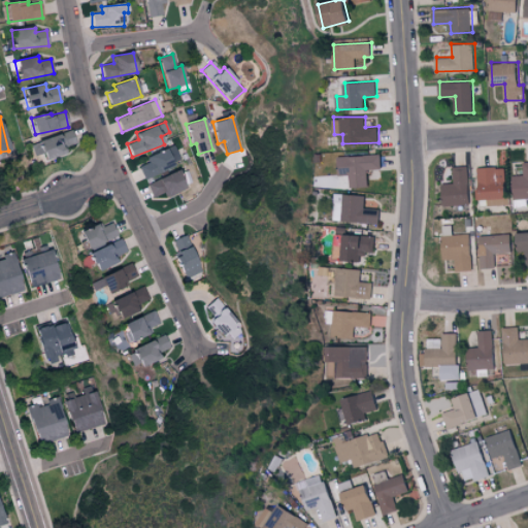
[(42,153),(45,160),(67,153),(65,146),(75,143),(71,131),(30,144),(34,156),(42,153)]
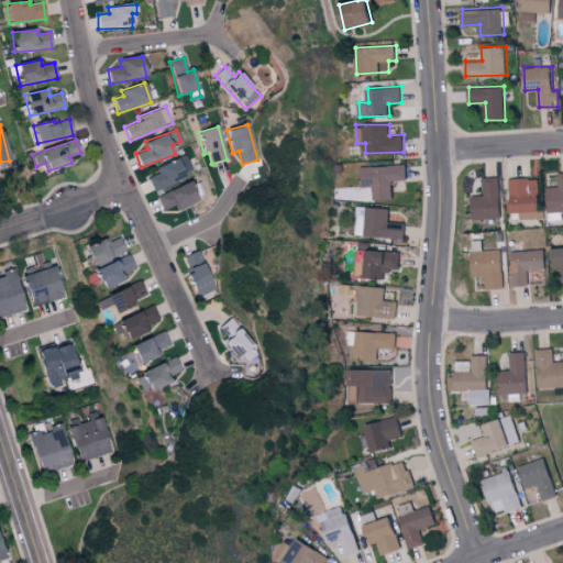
[(147,177),(152,189),(192,175),(185,156),(155,166),(158,174),(147,177)]
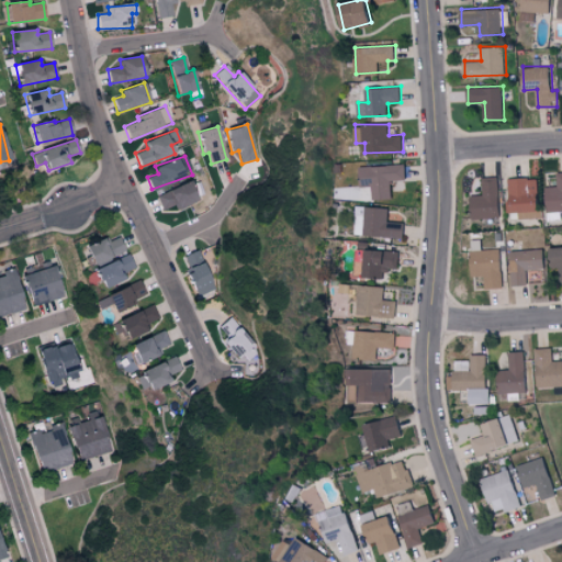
[(407,179),(407,164),(361,165),(361,186),(373,186),(373,199),(393,199),(392,179),(407,179)]
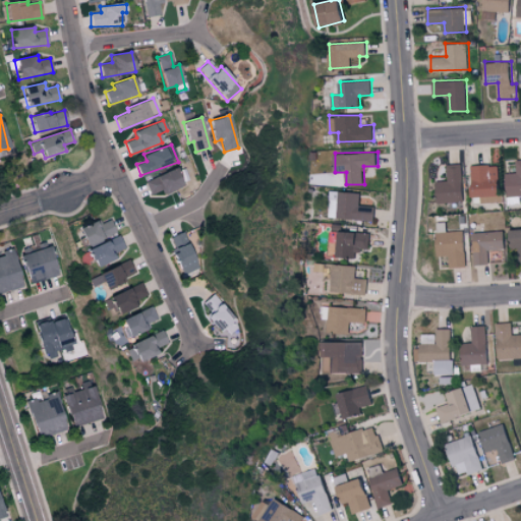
[(520,194),(520,159),(518,159),(518,172),(508,172),(508,195),(520,194)]
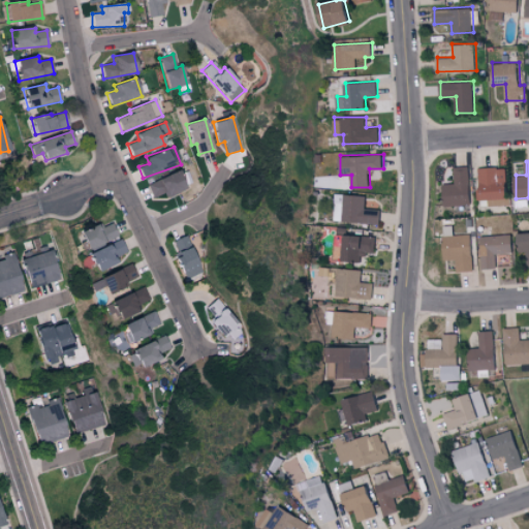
[(444,183),(444,205),(471,204),(470,165),(456,166),(456,183),(444,183)]
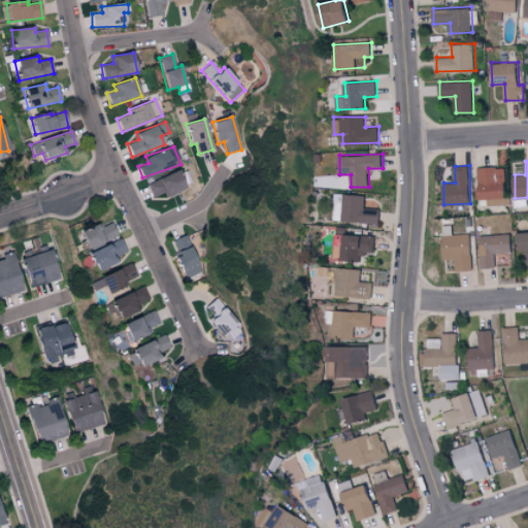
[(507,202),(507,166),(480,167),(480,203),(507,202)]
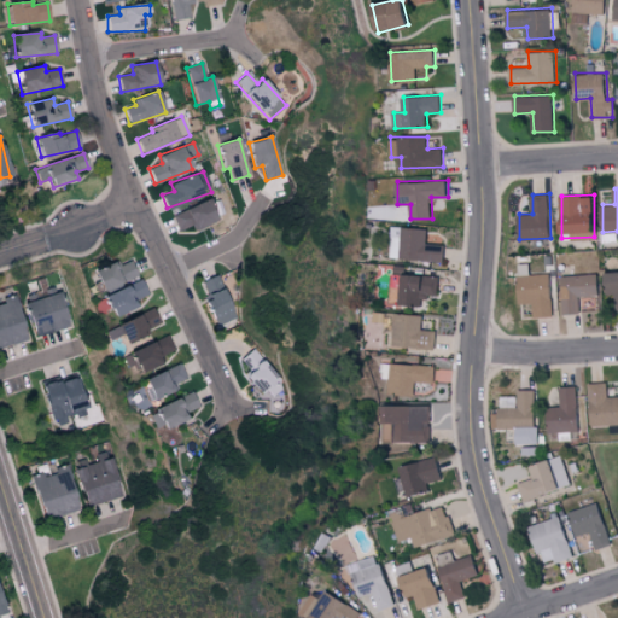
[(178,231),(192,225),(194,231),(217,221),(208,199),(172,215),(178,231)]
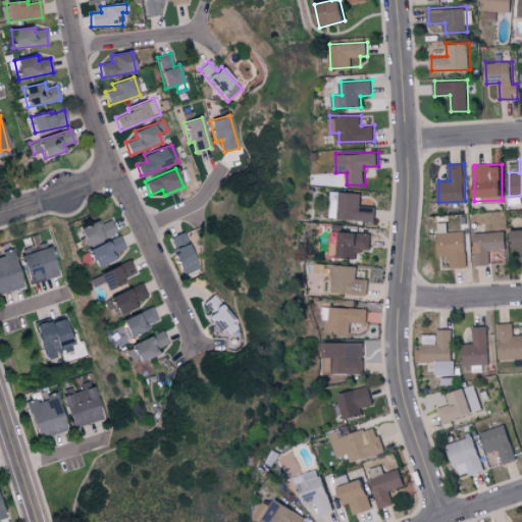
[(362,192),(331,191),(330,218),(376,219),(376,206),(361,205),(362,192)]
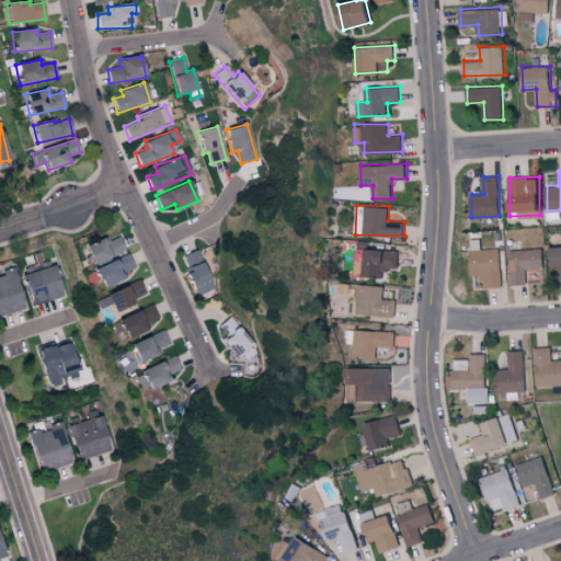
[(84,245),(92,265),(124,252),(117,237),(109,241),(106,237),(84,245)]
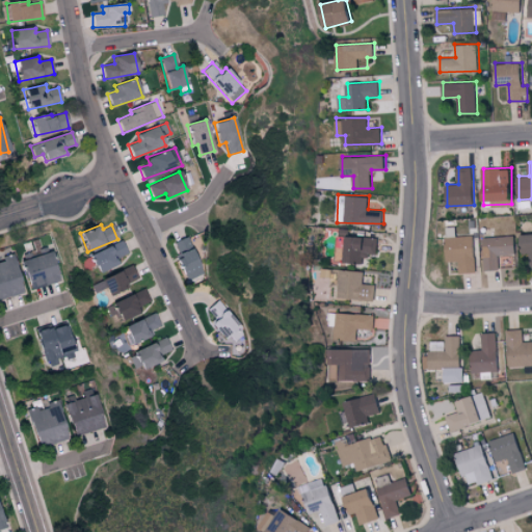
[(475,235),(457,236),(456,225),(447,227),(448,261),(460,261),(460,272),(476,272),(475,235)]
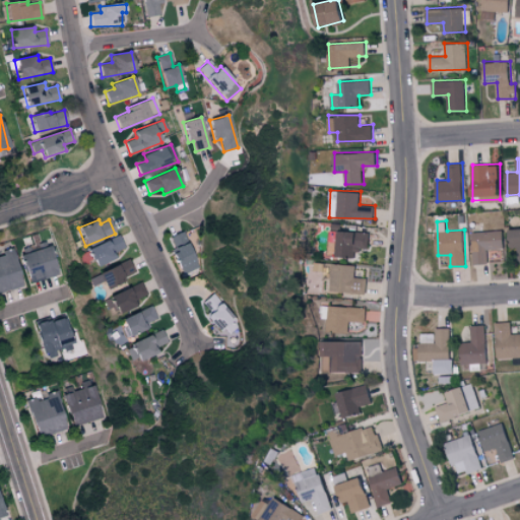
[(519,228),(510,229),(511,248),(518,248),(519,260),(519,259),(519,228)]
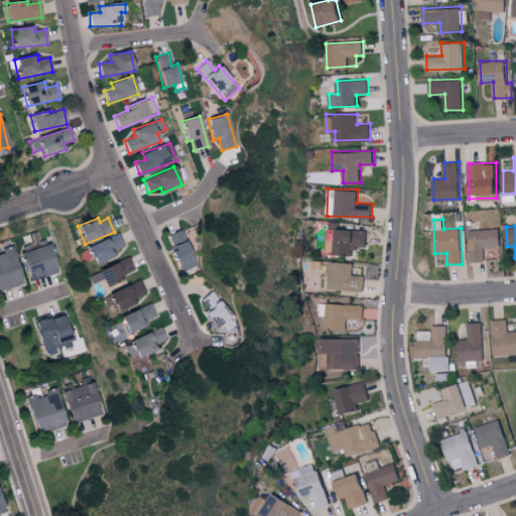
[(368,230),(328,228),(327,254),(357,255),(357,245),(367,246),(368,230)]
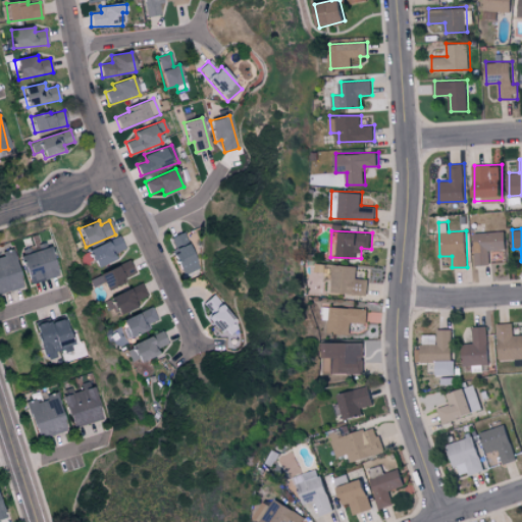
[(476,265),(490,264),(490,250),(508,250),(507,230),(475,231),(476,265)]
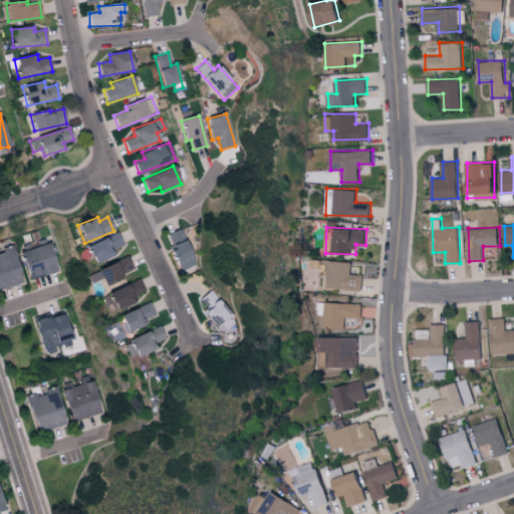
[(195,265),(180,229),(167,234),(173,250),(171,251),(180,271),(195,265)]
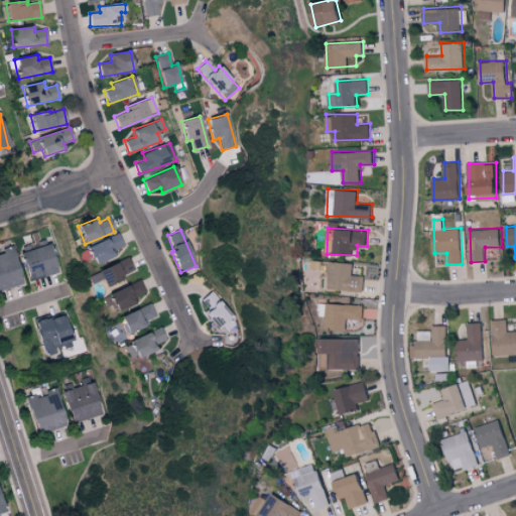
[(93,265),(116,257),(113,250),(122,247),(118,235),(86,246),(93,265)]
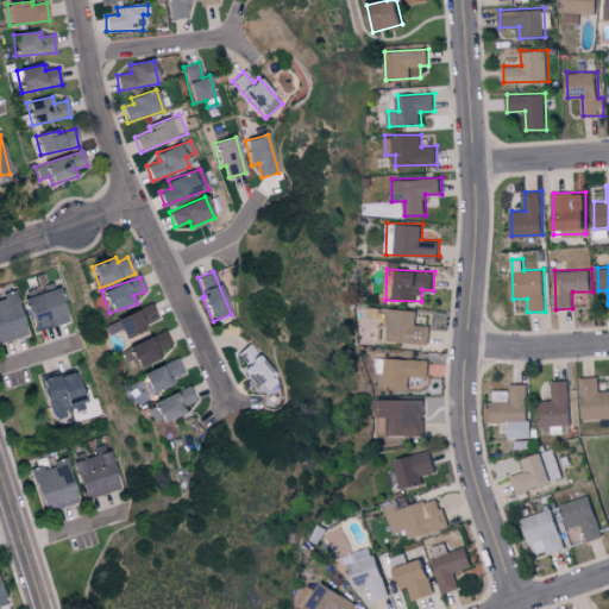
[(66,324),(57,283),(23,290),(32,331),(66,324)]
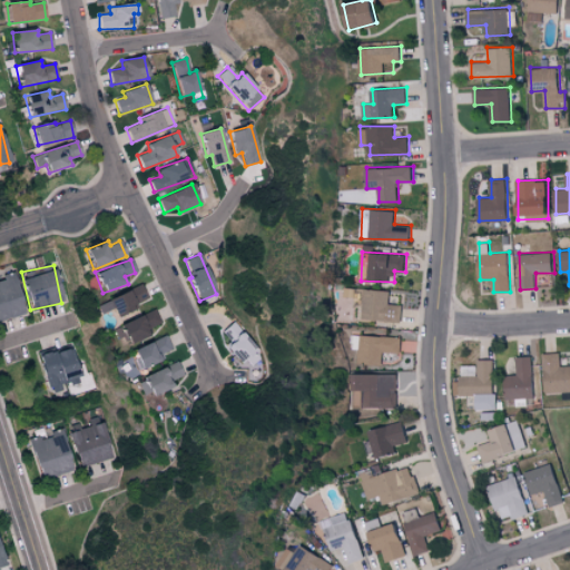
[(0,320),(25,315),(15,272),(1,275),(3,281),(0,281),(0,320)]
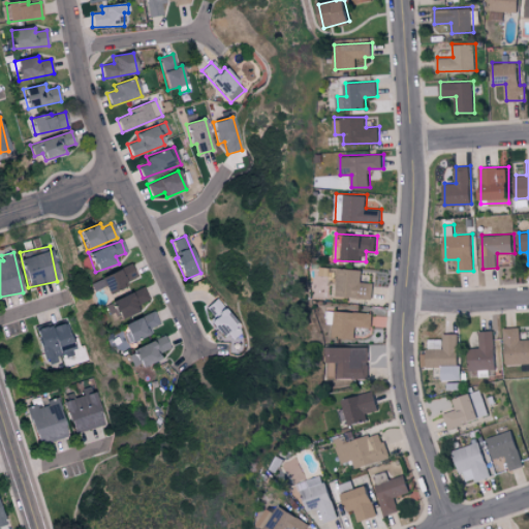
[(106,294),(127,287),(125,281),(135,278),(131,266),(99,277),(106,294)]
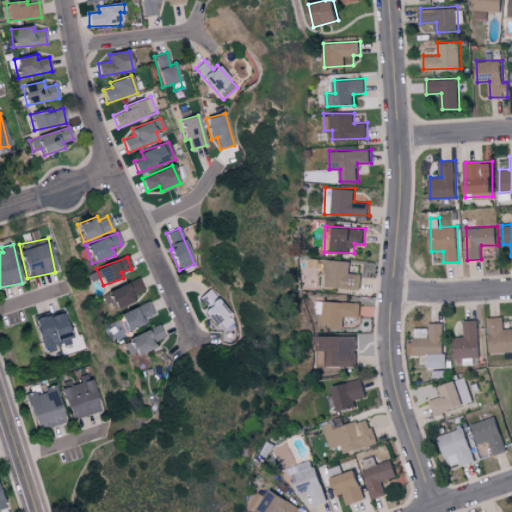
[(362,273),(351,273),(351,260),(327,259),(326,287),(362,288),(362,273)]
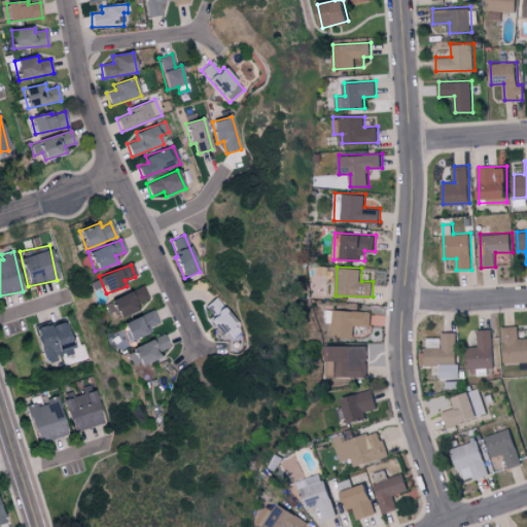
[(117,319),(139,312),(136,304),(147,300),(143,287),(110,299),(117,319)]
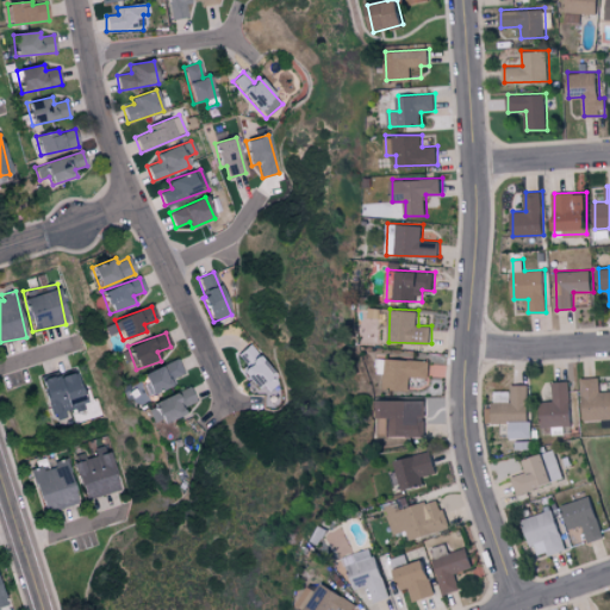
[(238,354),(247,365),(240,371),(261,396),(280,381),(250,344),(238,354)]
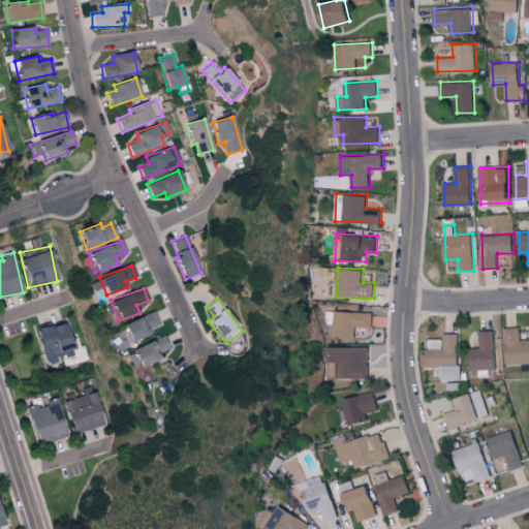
[(334,323),(334,338),(355,339),(356,327),(373,328),(373,312),(328,310),(328,323),(334,323)]
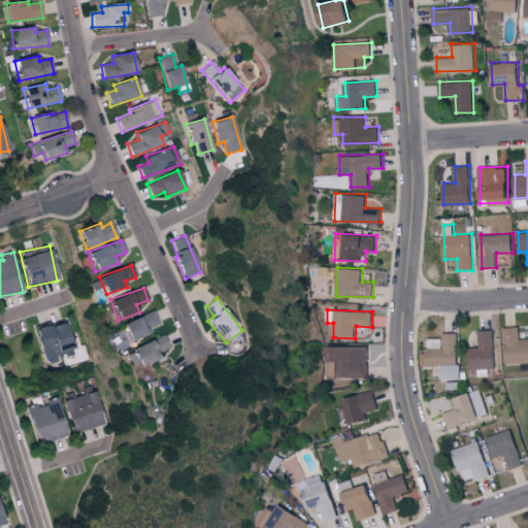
[(122,324),(130,342),(152,333),(149,328),(159,323),(154,310),(122,324)]
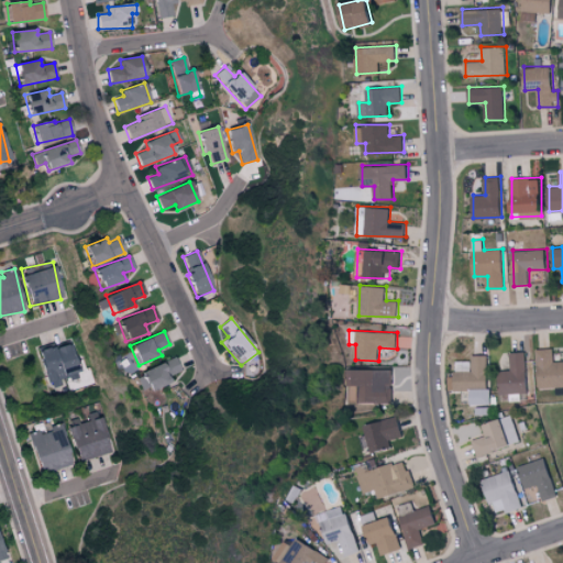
[(37,352),(48,389),(61,385),(58,381),(77,375),(68,343),(37,352)]
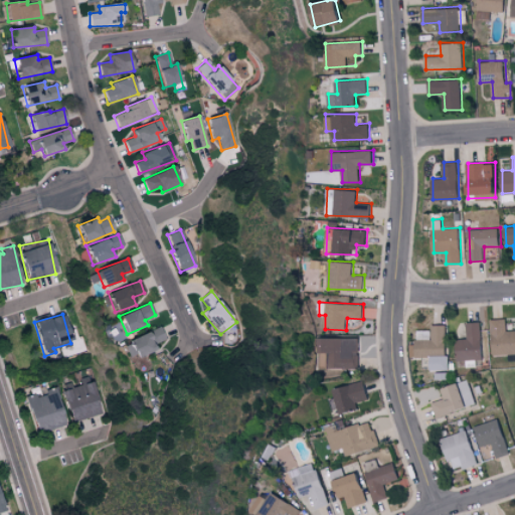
[(492,319),(493,354),(514,353),(514,329),(507,330),(507,318),(492,319)]
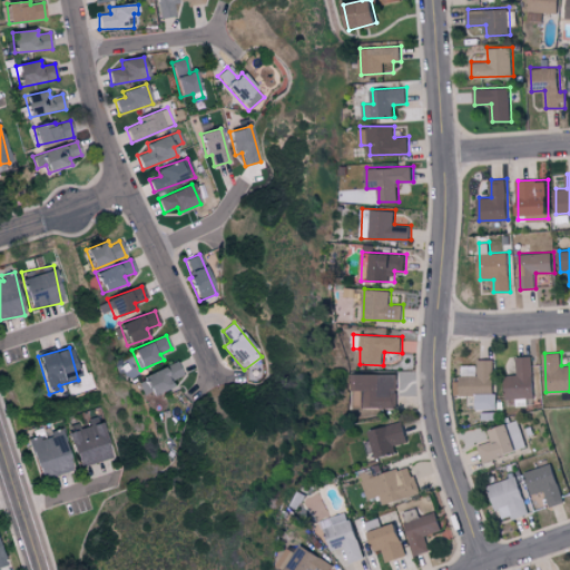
[(517,356),(518,374),(505,374),(507,399),(517,399),(517,405),(528,404),(528,397),(534,397),(533,355),(517,356)]
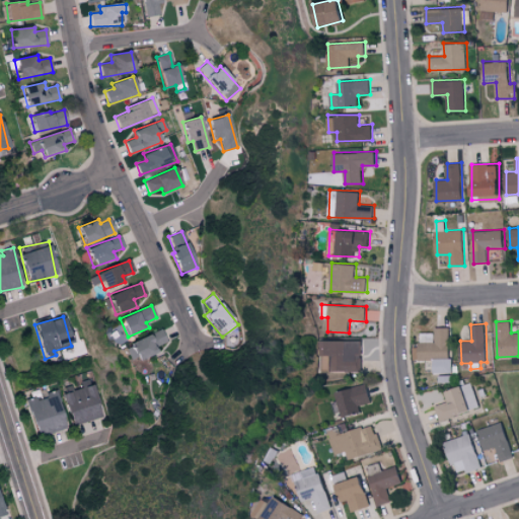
[(450,327),(436,327),(436,331),(422,331),(422,345),(415,345),(415,359),(439,359),(439,369),(450,369),(450,327)]
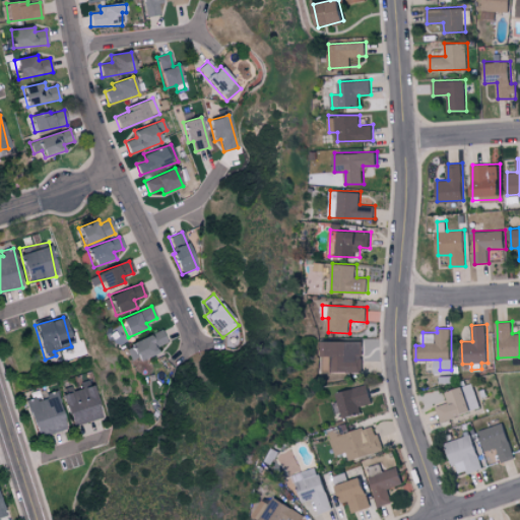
[(124,346),(131,364),(158,352),(156,347),(167,343),(161,331),(124,346)]
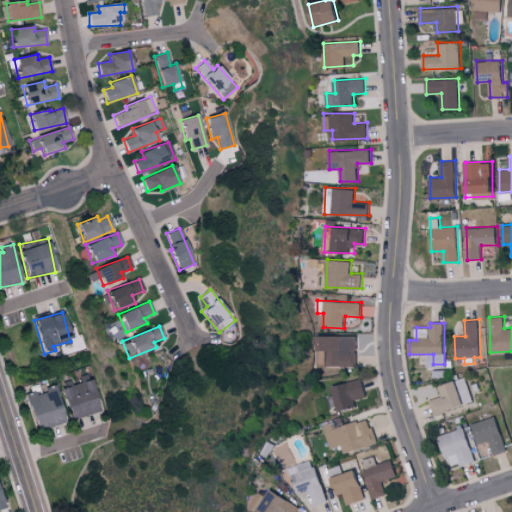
[(357,335),(318,336),(318,350),(327,350),(327,365),(358,365),(357,335)]
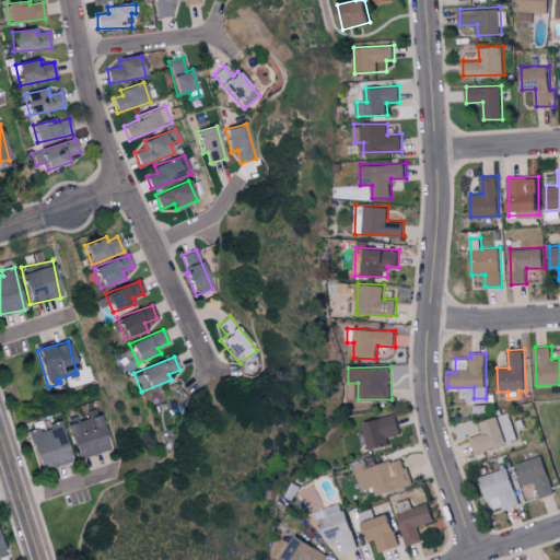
[(108,452),(98,409),(85,412),(86,417),(67,421),(76,459),(108,452)]
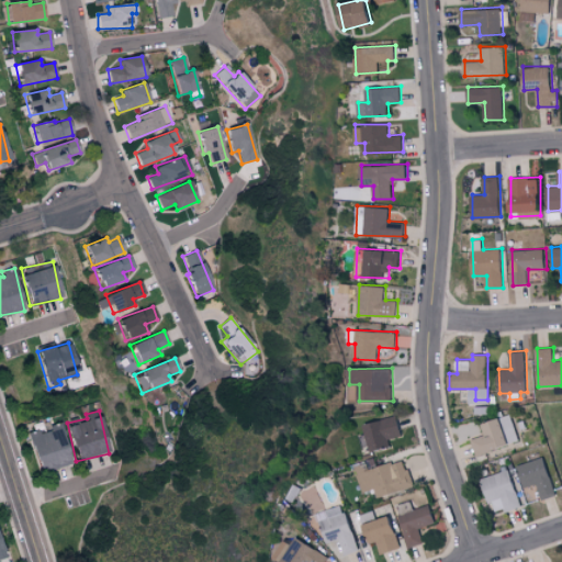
[(472,439),(478,456),(520,441),(512,414),(482,424),(485,435),(472,439)]
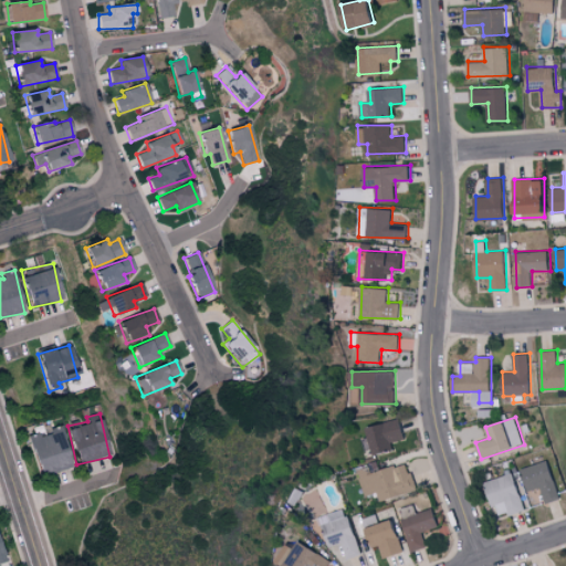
[(394,441),(406,438),(401,419),(368,426),(375,454),(396,449),(394,441)]
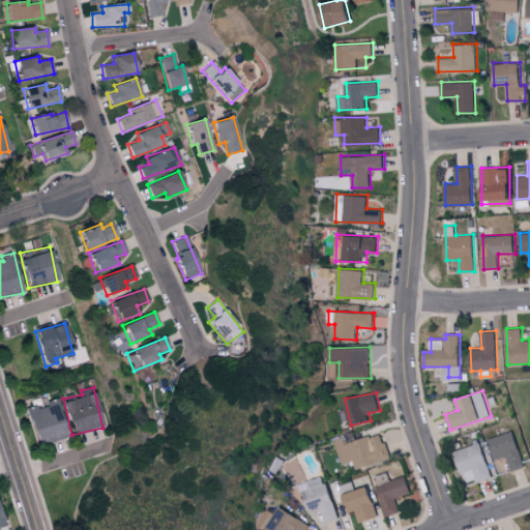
[(66,439),(58,403),(27,410),(35,445),(66,439)]
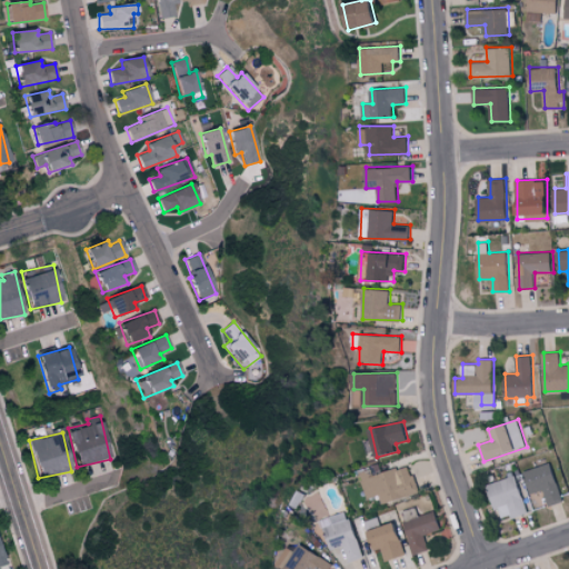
[(523,471),(531,493),(545,489),(549,506),(563,501),(552,462),(523,471)]
